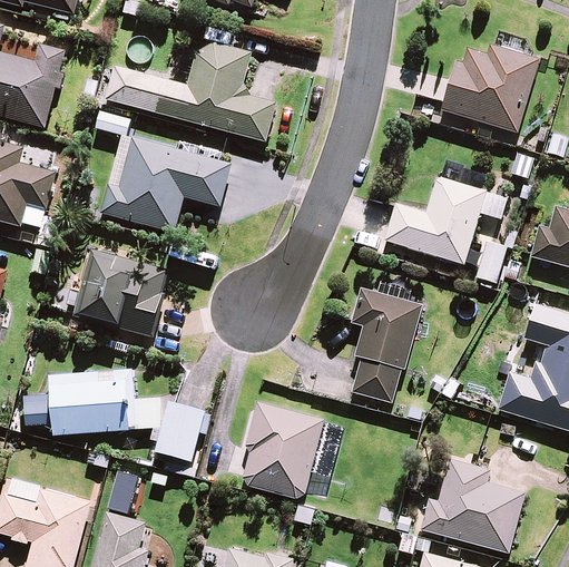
[(0,0),(19,5),(20,0),(75,12),(77,0),(0,0)]
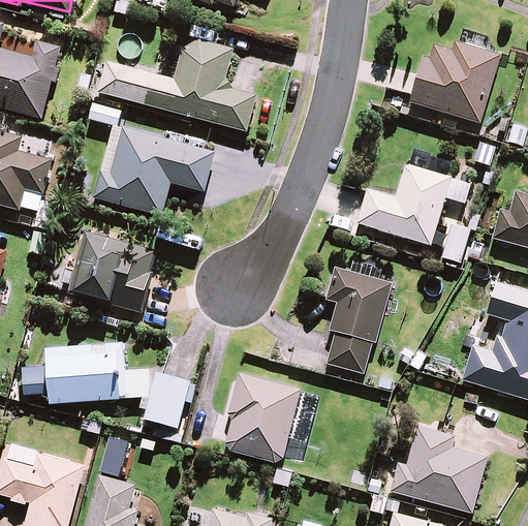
[(206,0),(234,8),(236,0),(206,0)]
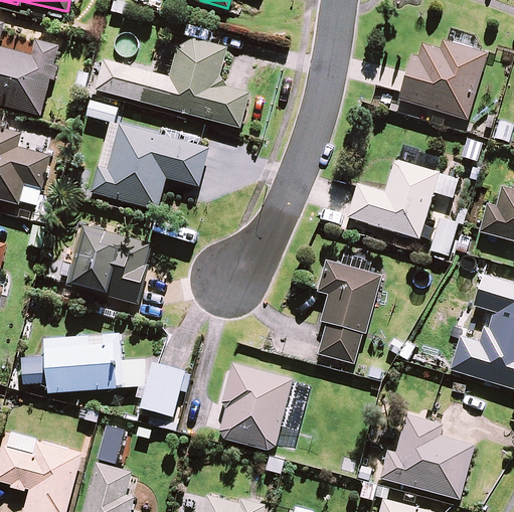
[(0,35),(3,22),(0,21),(0,103),(41,114),(58,45),(35,39),(31,54),(0,46),(0,35)]
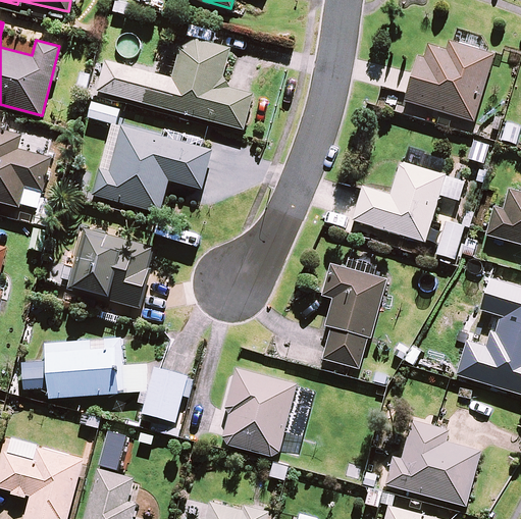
[(229,48),(192,39),(178,55),(172,78),(105,60),(97,91),(243,128),(252,94),(219,86),(229,48)]
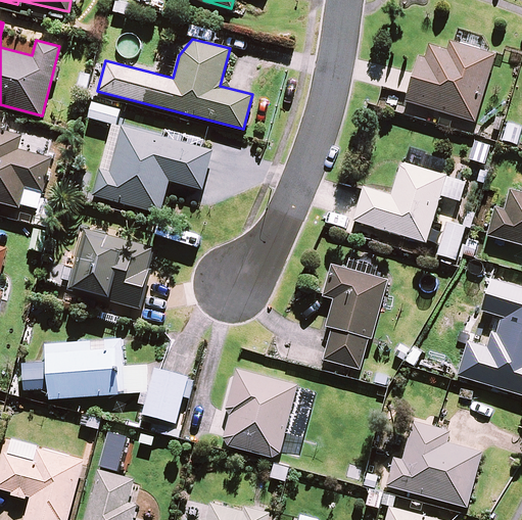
[(475,122),(494,53),(494,51),(452,40),(449,47),(430,41),(426,56),(418,54),(405,101),(475,122)]
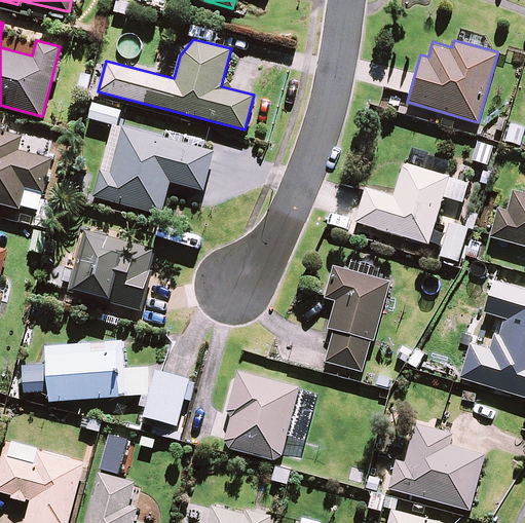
[(114,119),(117,108),(94,101),(88,118),(112,124),(114,119)]
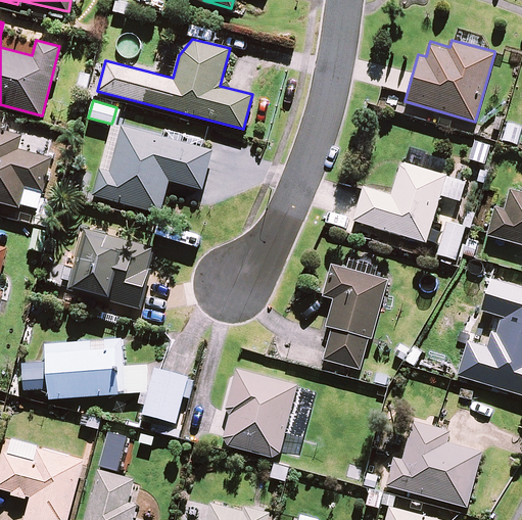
[(53,155),(18,146),(21,132),(42,137),(46,123),(0,110),(0,202),(1,203),(19,208),(20,203),(39,207),(53,155)]
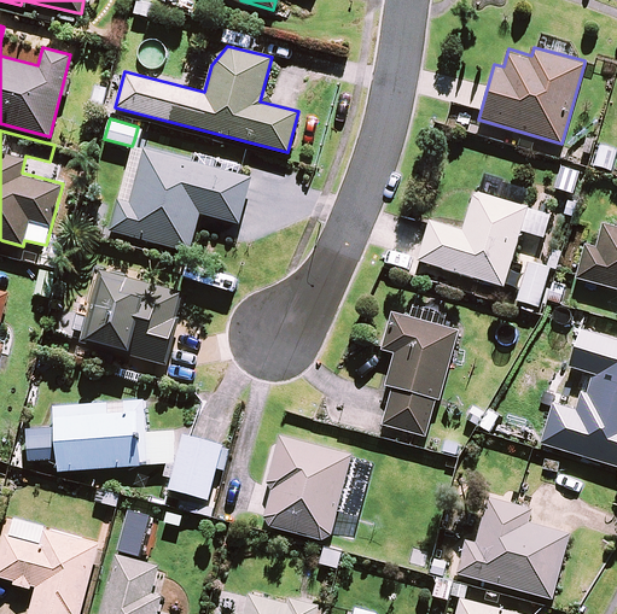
[(132,146),(132,148),(108,232),(188,253),(199,212),(237,223),(251,174),(134,140),(132,146)]
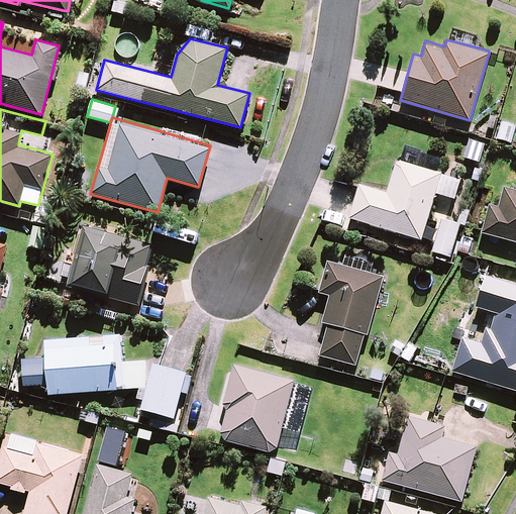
[(484,143),(468,139),(463,157),(480,161),(484,143)]
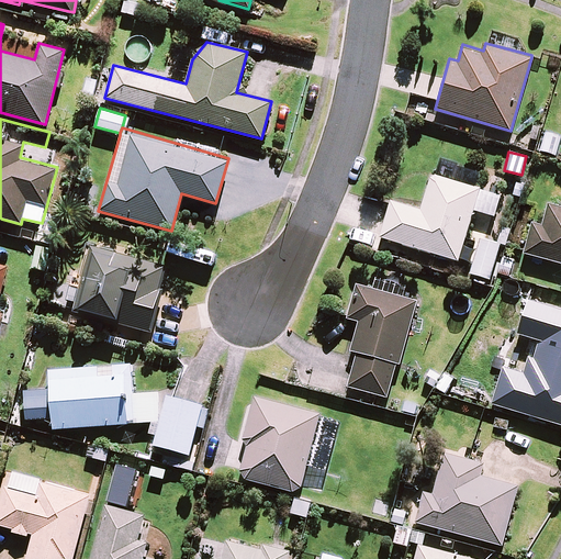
[(498,194),(430,174),(419,210),(390,201),(379,235),(457,259),(472,208),(492,214),(498,194)]
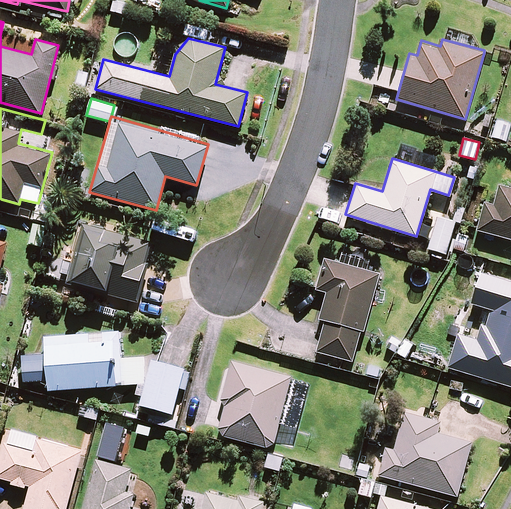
[(510,188),(498,185),(493,206),(483,203),(476,230),(510,238),(510,188)]
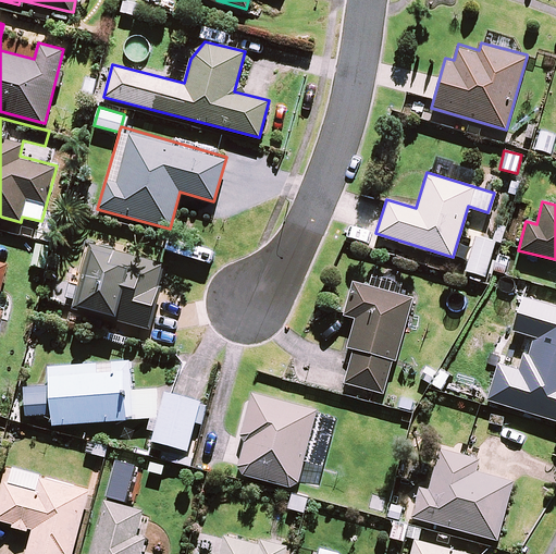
[(496,241),(476,233),(461,271),(482,279),(496,241)]
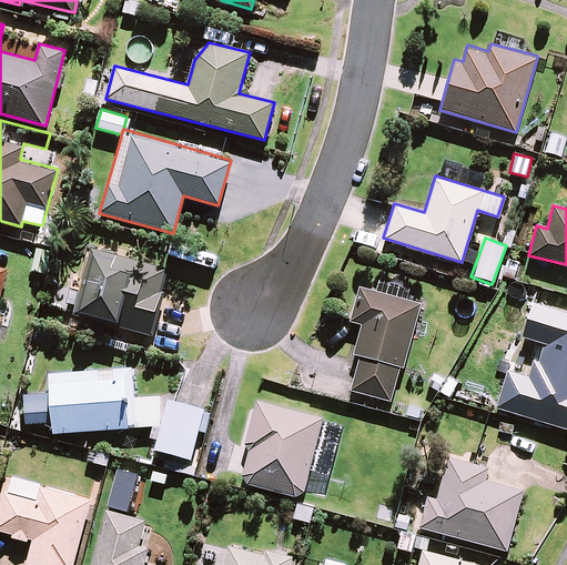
[(52,250),(36,245),(28,272),(46,276),(52,250)]
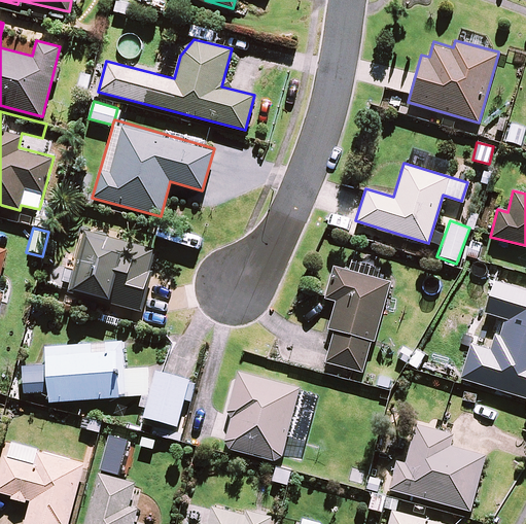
[(156,250),(88,231),(71,290),(140,309),(156,250)]
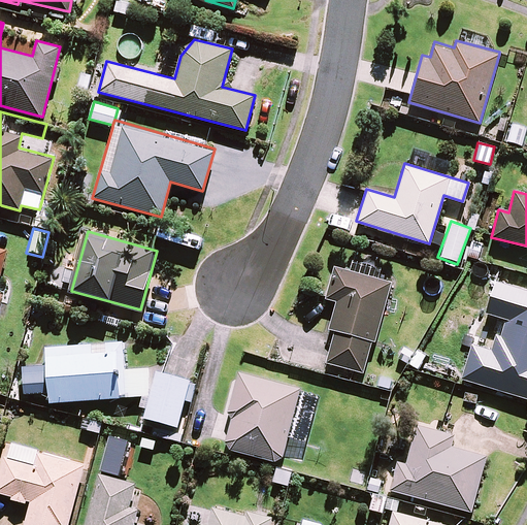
[(390,283),(334,266),(325,298),(336,301),(328,328),(335,330),(326,361),(364,372),(390,283)]
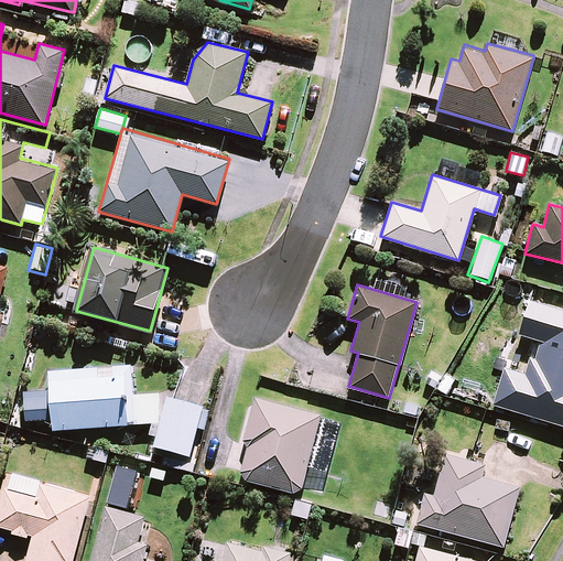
[(562,319),(541,312),(534,332),(542,334),(529,375),(504,367),(493,403),(562,424),(562,319)]
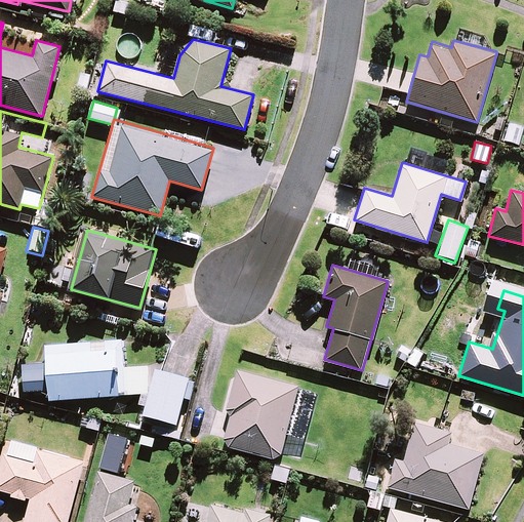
[(22,361),(22,390),(46,390),(46,397),(146,395),(146,364),(122,365),(122,340),(45,343),(45,360),(22,361)]
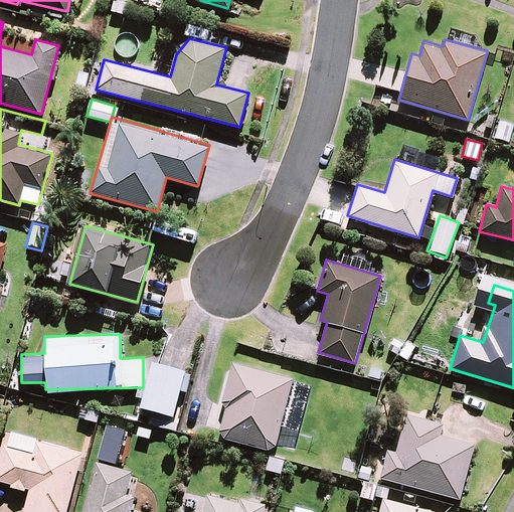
[(413,347),(395,336),(388,347),(406,358),(413,347)]
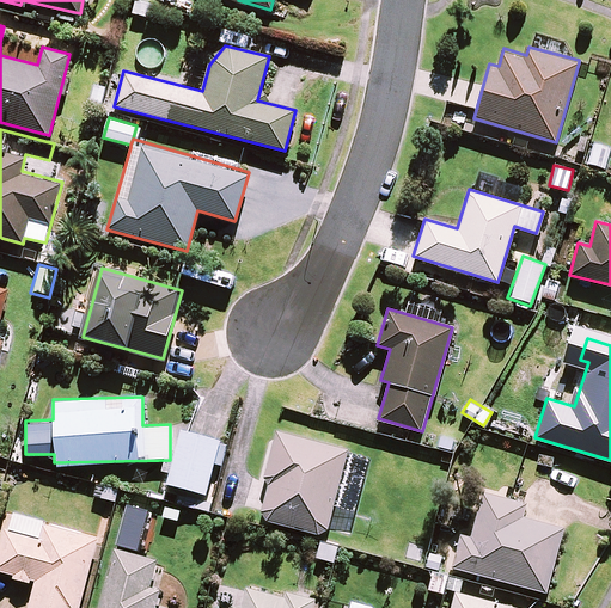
[(182,490),(203,497),(221,440),(183,428),(162,497),(178,502),(182,490)]
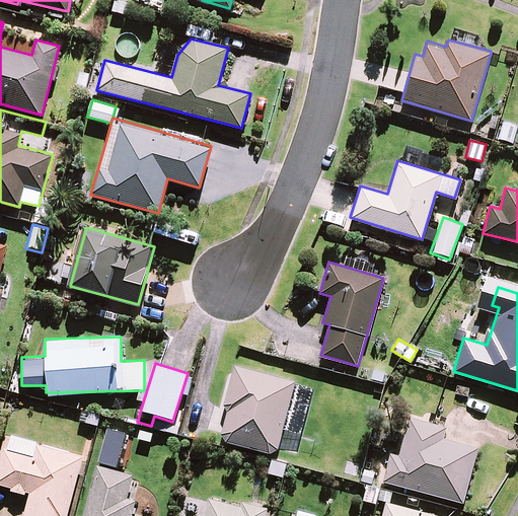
[(294,381),(234,365),(222,411),(227,412),(220,439),(276,453),(294,381)]
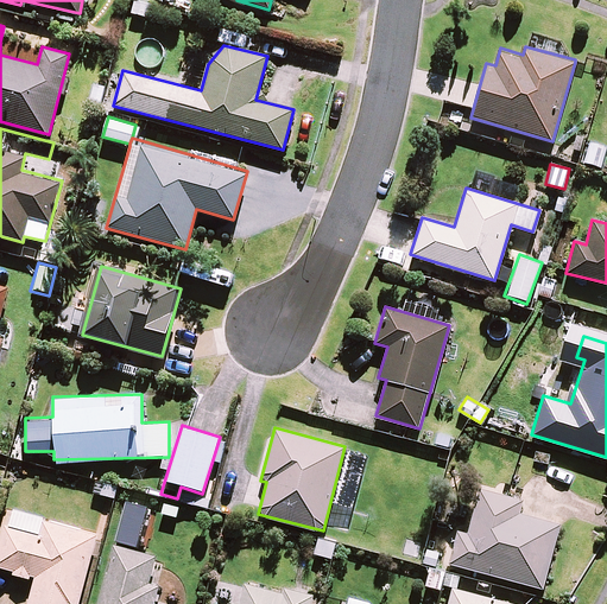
[(119,483),(97,476),(92,491),(114,497),(119,483)]
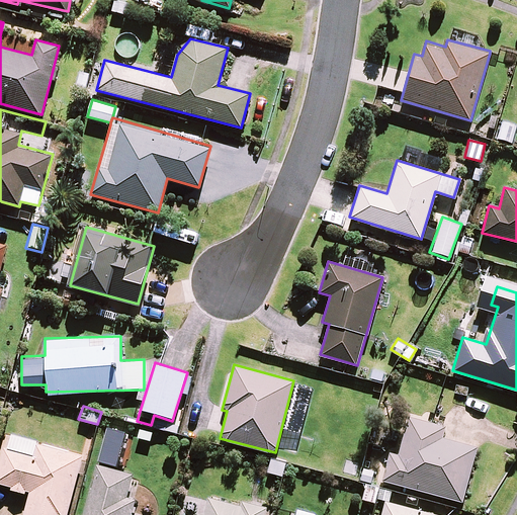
[(445,427),(409,417),(398,455),(390,452),(382,480),(461,501),(478,443),(443,434),(445,427)]
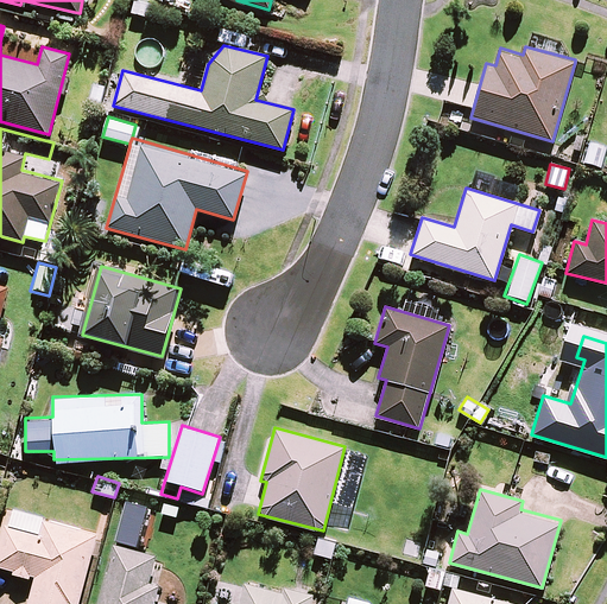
[(78,603),(99,533),(45,519),(40,534),(6,525),(0,545),(0,568),(35,579),(27,603),(78,603)]
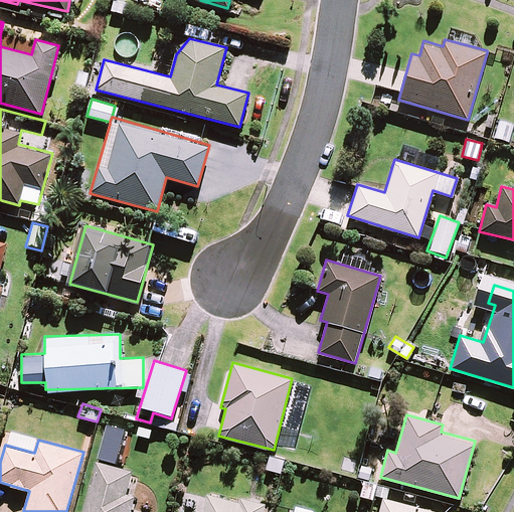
[(286,458),(267,452),(261,473),(281,478),(286,458)]
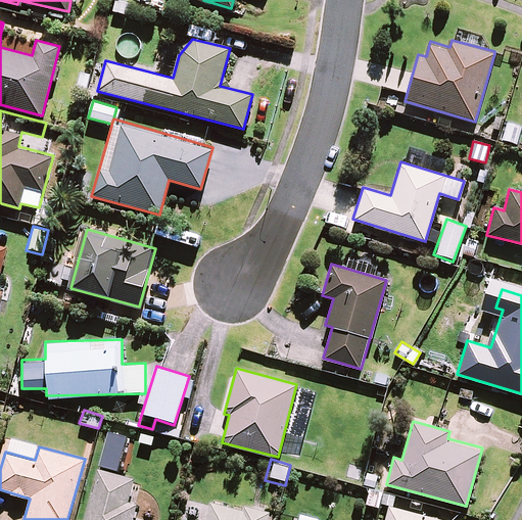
[(133,480),(97,471),(84,519),(131,519),(135,506),(127,504),(133,480)]
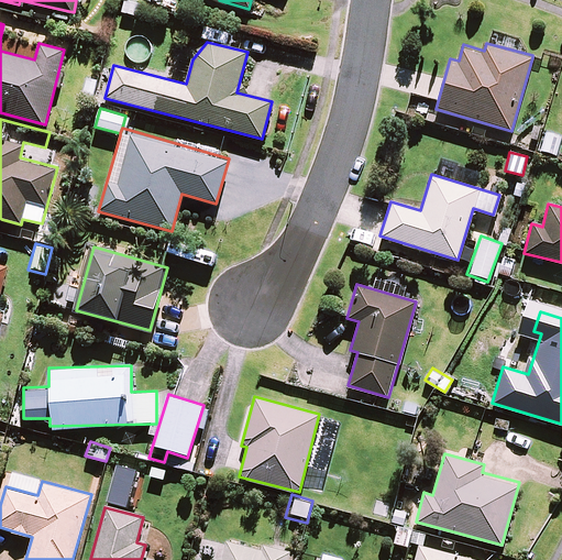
[(411,530),(395,526),(390,544),(406,548),(411,530)]
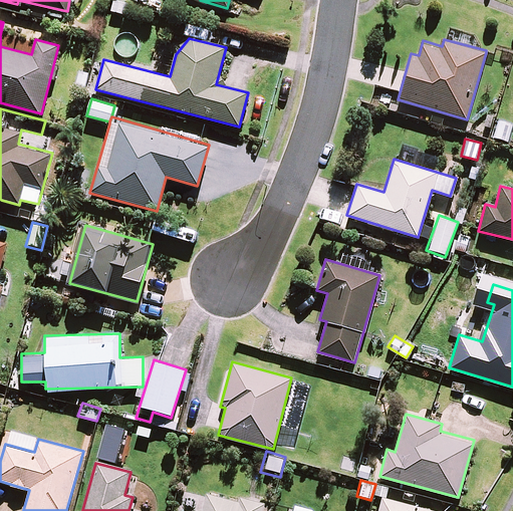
[(202,510),(199,510),(198,510),(197,510),(261,510),(264,504),(240,497),(238,502),(207,494),(202,510)]
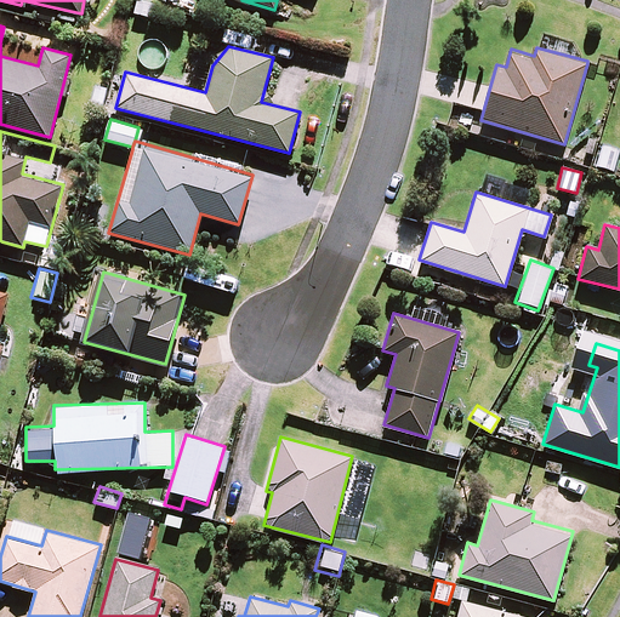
[(512,616),(461,604),(456,616),(512,616)]
